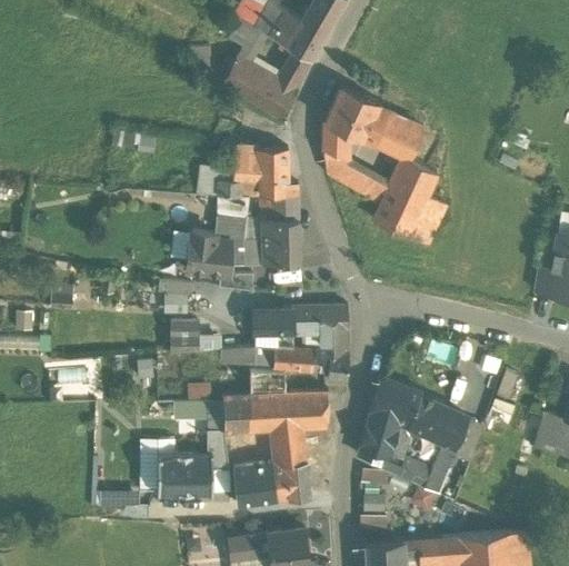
[(243,0),(235,17),(270,36),(283,11),(280,9),(285,0),(243,0)]
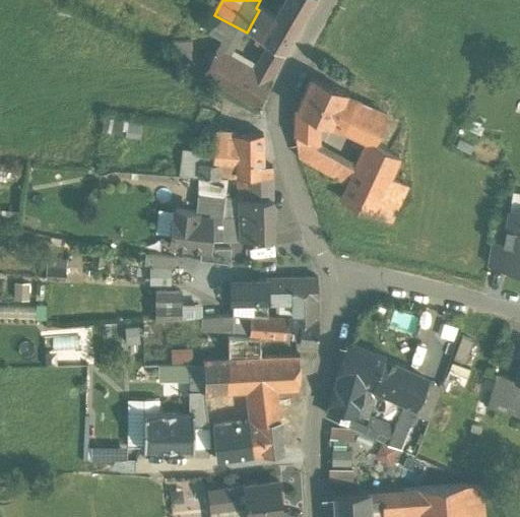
[(316,0),(294,0),(290,6),(307,15),(316,0)]
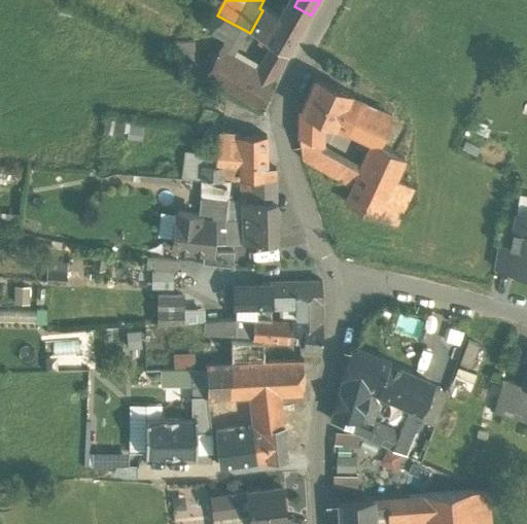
[(276,19),(262,10),(250,33),(264,40),(276,19)]
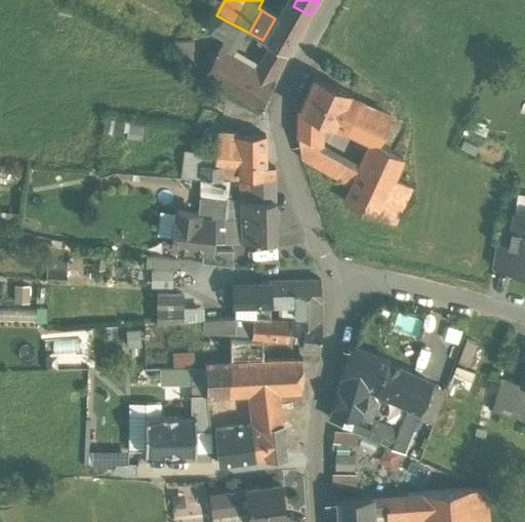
[(304,25),(282,12),(278,19),(275,18),(263,40),(269,44),(287,53),(304,25)]
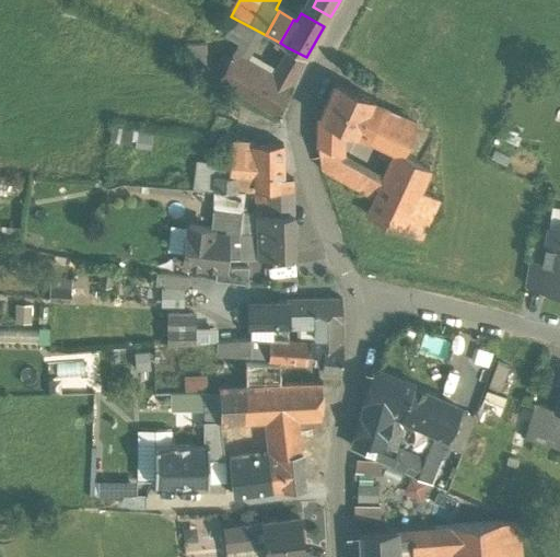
[(248,27),(231,59),(238,62),(257,31),(251,27),(249,28),(248,27)]
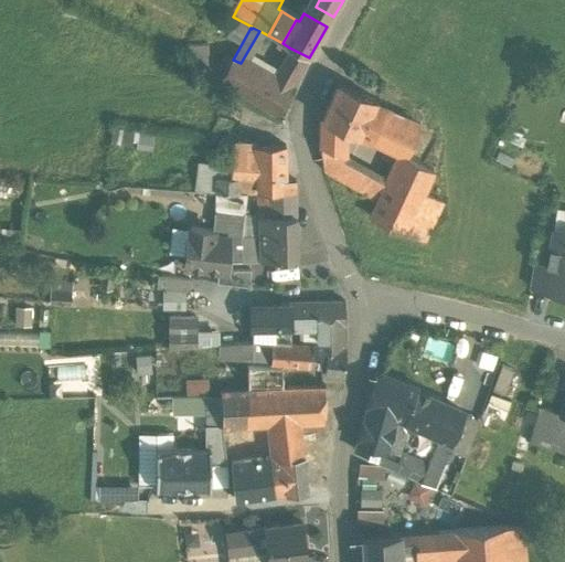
[(309,57),(289,48),(285,55),(288,57),(287,61),(290,65),(301,73),(309,57)]
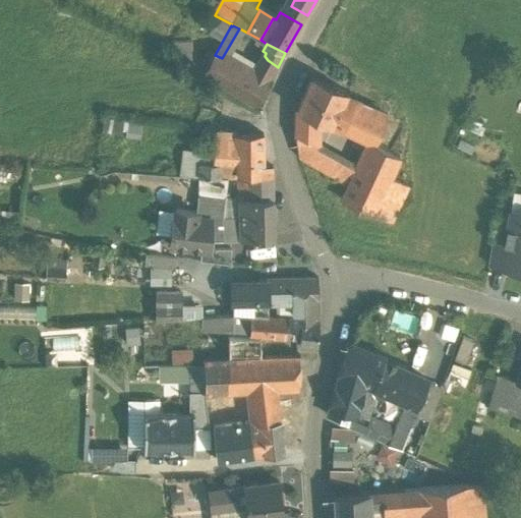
[(193,45),(173,46),(174,65),(201,78),(209,65),(195,59),(193,45)]
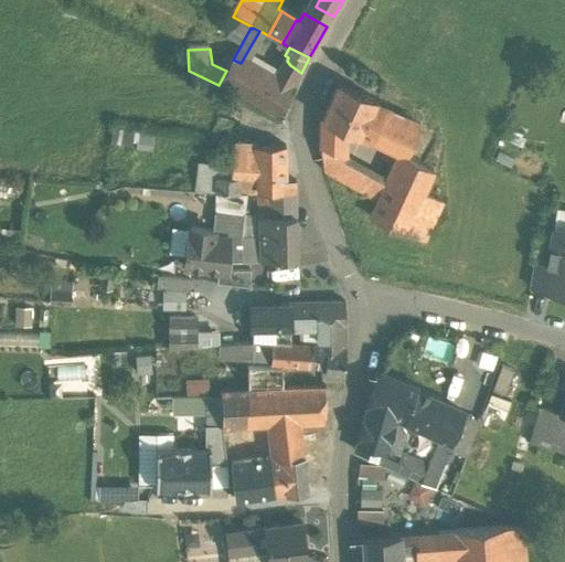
[(241,63),(233,60),(219,85),(232,93),(247,67),(241,63)]
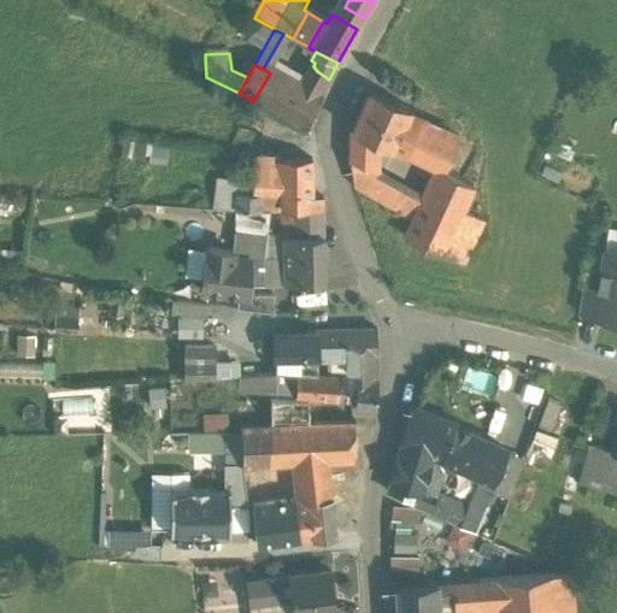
[(313,66),(300,90),(317,99),(329,80),(317,71),(313,66)]
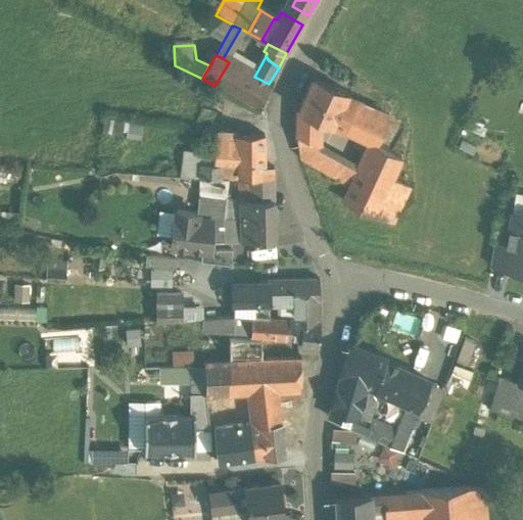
[(254,77),(229,62),(215,86),(255,108),(269,84),(254,77)]
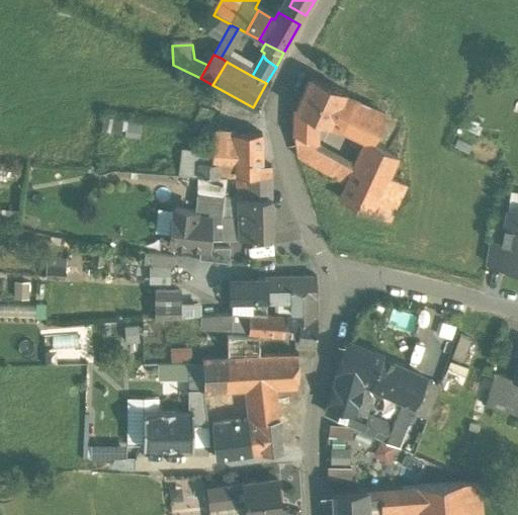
[(347,93),(313,77),(296,110),(342,131),(342,130),(355,101),(345,96),(347,93)]
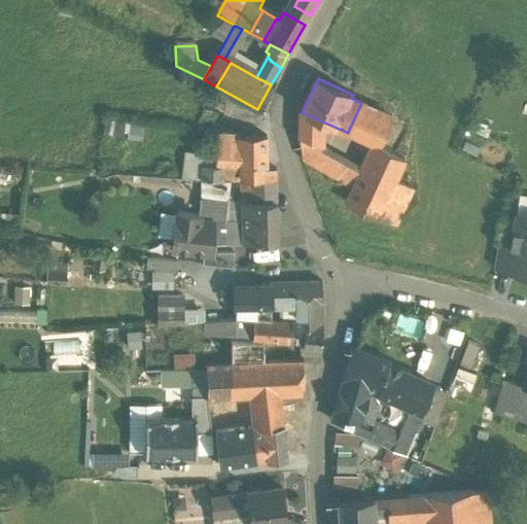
[(394,118),(361,103),(348,132),(374,144),(381,147),(394,118)]
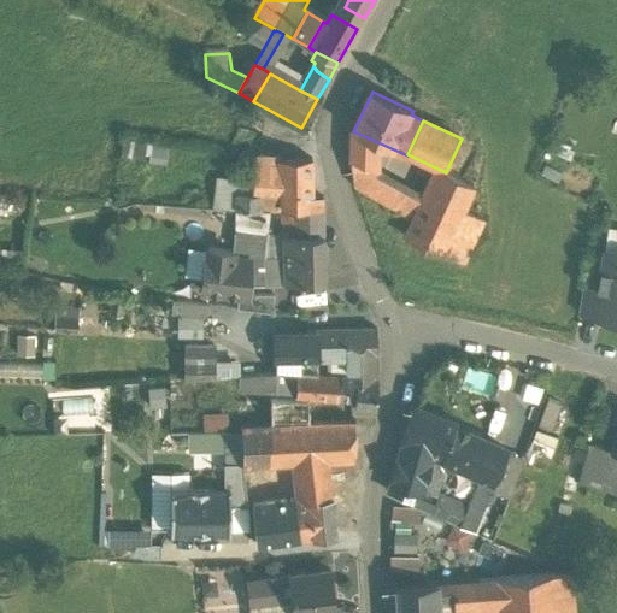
[(375,169),(352,159),(356,187),(371,195),(383,175),(375,169)]
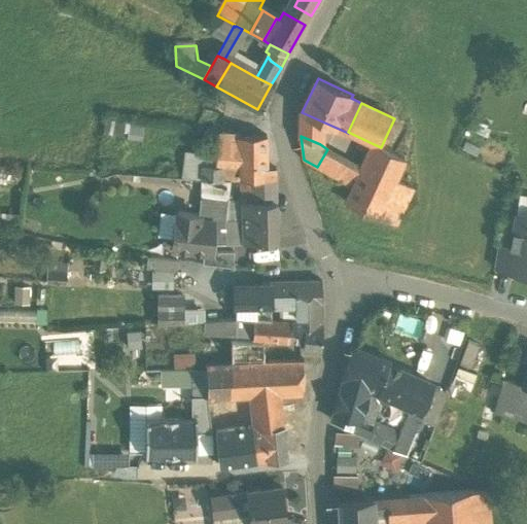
[(268,142),(219,137),(215,159),(215,169),(223,170),(243,173),(243,182),(276,183),(275,172),(267,172),(268,142)]
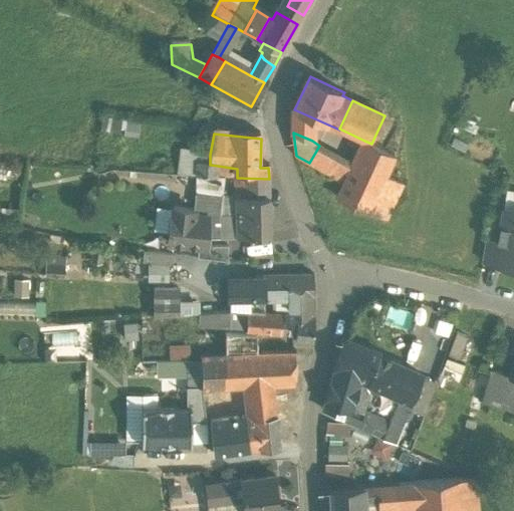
[(371,144),(364,141),(353,166),(345,184),(338,200),(368,214),(380,188),(387,177),(396,157),(371,144)]
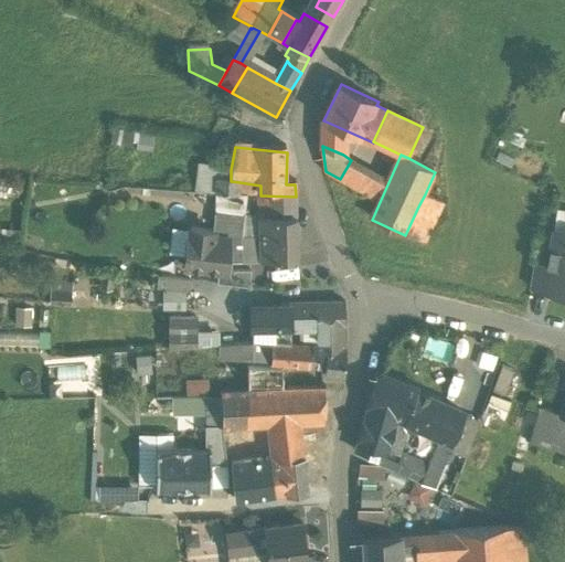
[(388,182),(351,160),(340,179),(380,202),(388,182)]
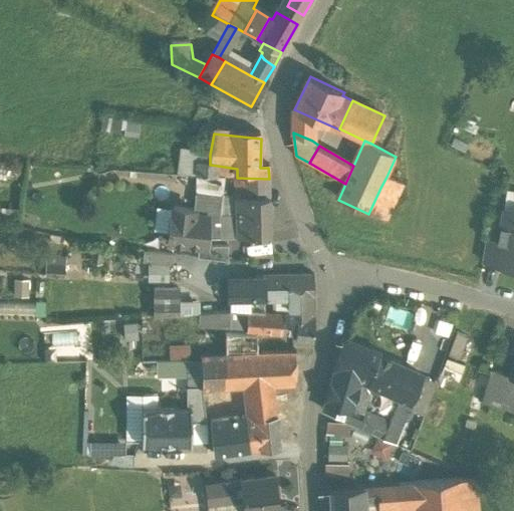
[(218,166),(210,165),(210,155),(183,153),(179,176),(197,178),(217,179),(218,166)]
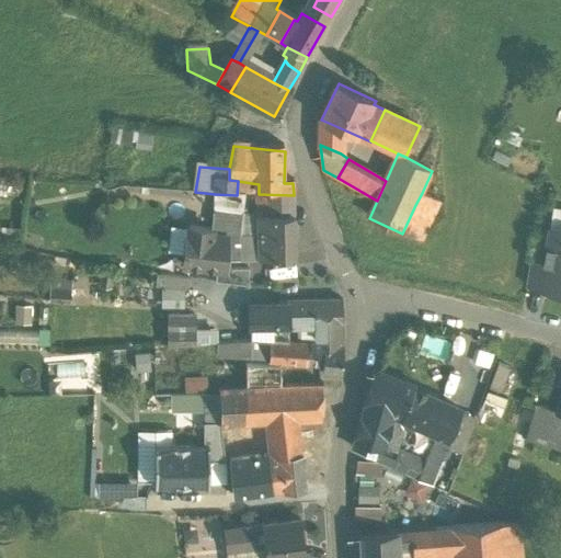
[(442,203),(422,193),(415,205),(435,215),(442,203)]
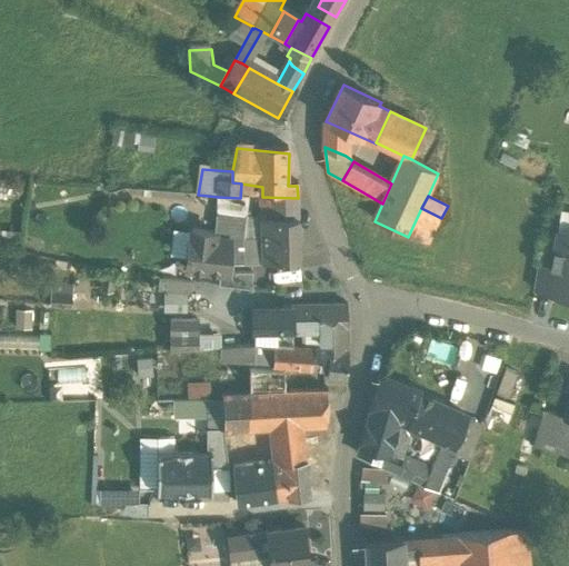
[(215,235),(213,241),(230,242),(239,242),(248,241),(249,198),(240,198),(218,197),(215,235)]
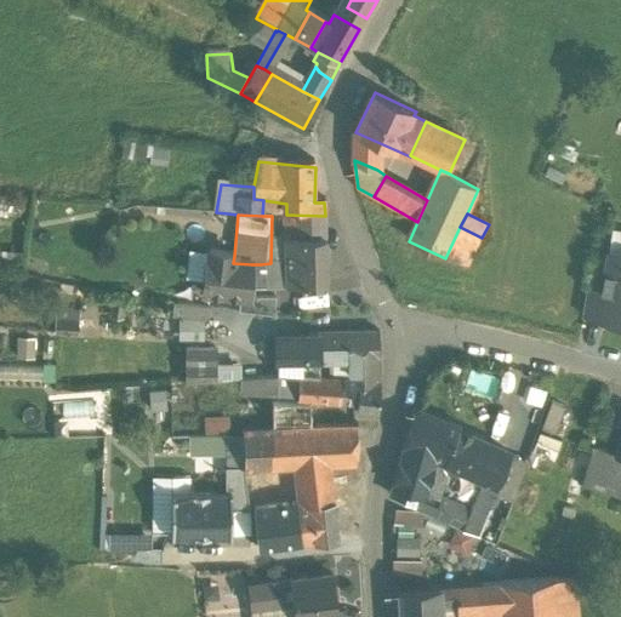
[(325,216),(286,215),(286,241),(324,240),(325,216)]
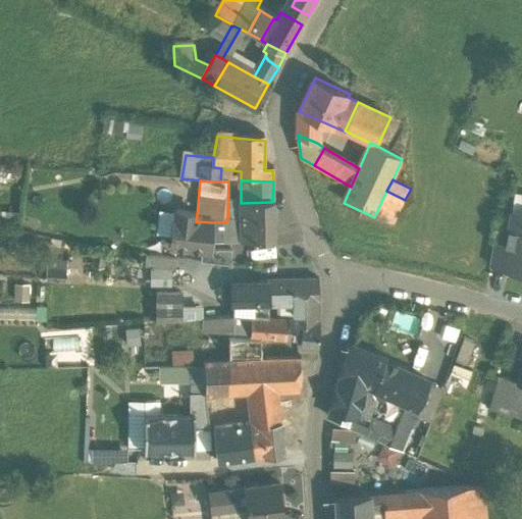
[(405,200),(386,191),(374,217),(394,225),(405,200)]
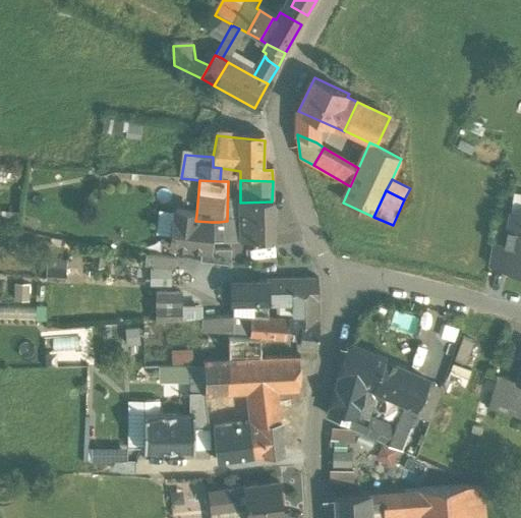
[(272,202),(240,203),(240,221),(241,242),(273,241),(272,202)]
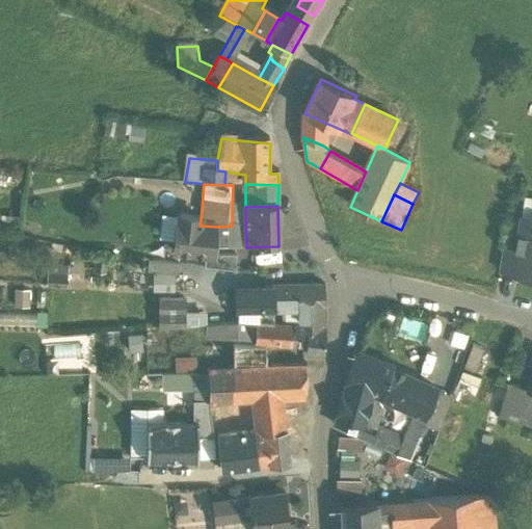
[(215,227),(200,226),(201,219),(179,217),(178,223),(176,226),(174,239),(176,241),(174,254),(180,255),(181,257),(189,258),(190,256),(205,258),(206,258),(206,257),(214,258),(214,257),(214,248),(215,227)]
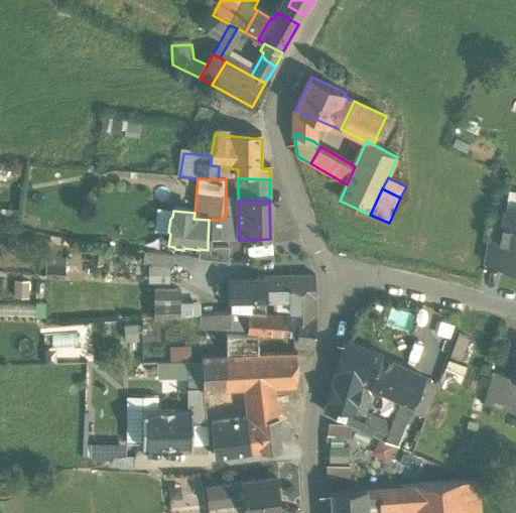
[(515,213),(509,212),(504,243),(500,261),(504,262),(503,268),(515,270),(515,213)]
